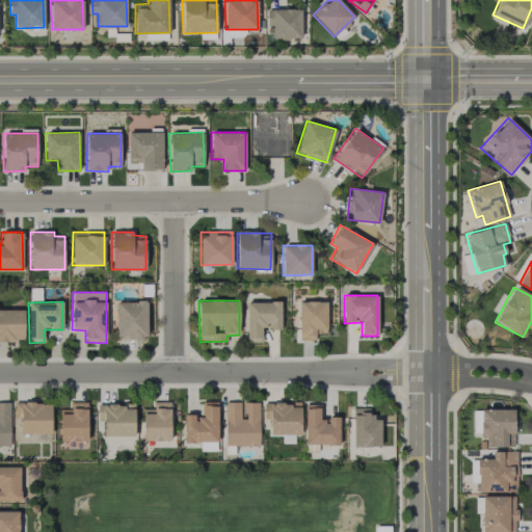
[(147,301),(115,301),(115,336),(126,336),(126,341),(148,341),(147,301)]
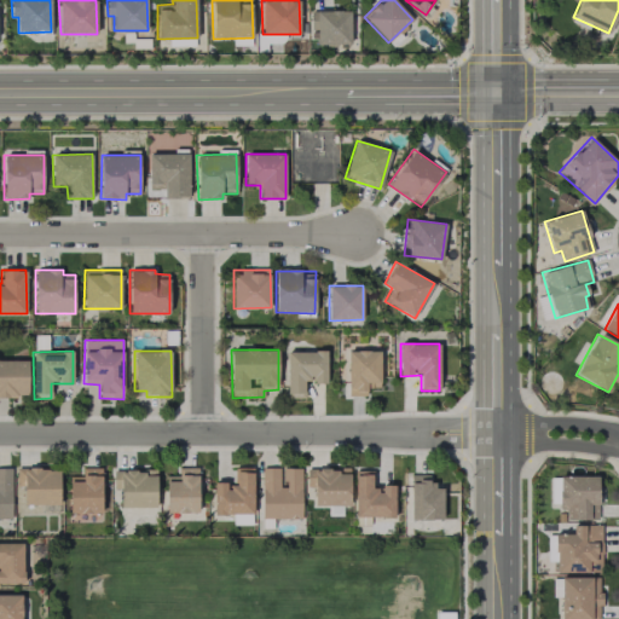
[(287,352),(287,399),(305,398),(305,383),(327,382),(327,351),(287,352)]
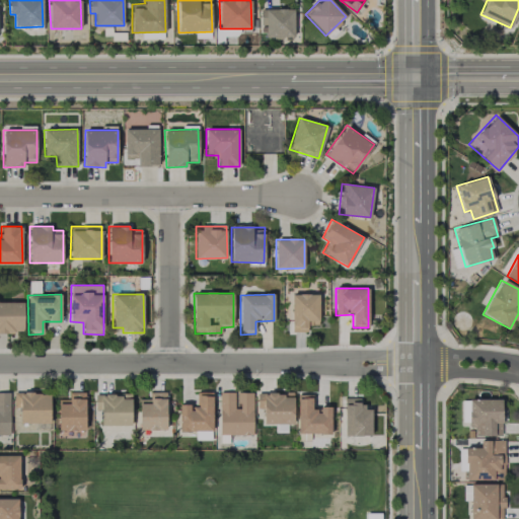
[(318,294),(291,294),(292,332),(307,331),(307,325),(318,325),(318,294)]
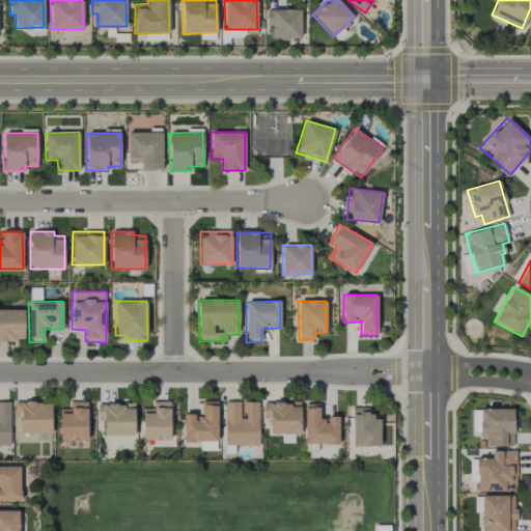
[(24,309),(0,309),(0,339),(24,340),(24,309)]
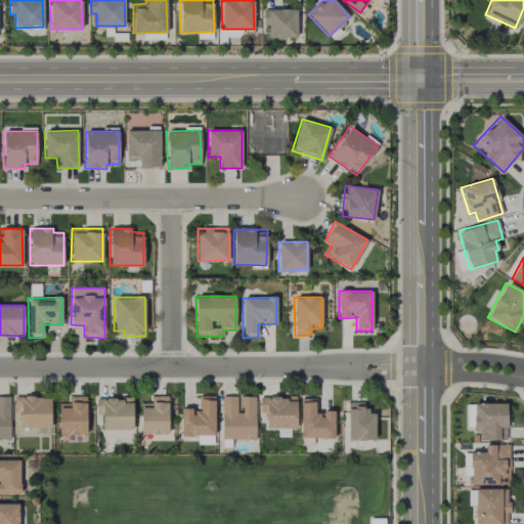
[(0,439),(9,440),(10,396),(0,395),(0,439)]
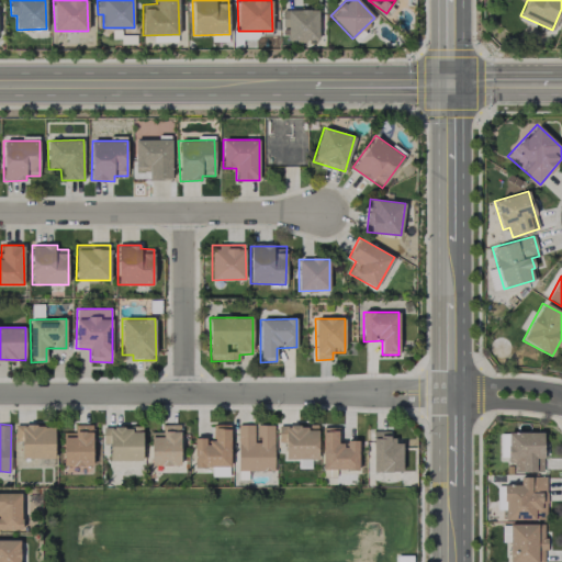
[(179,424),(161,425),(163,431),(150,433),(152,465),(180,465),(179,424)]
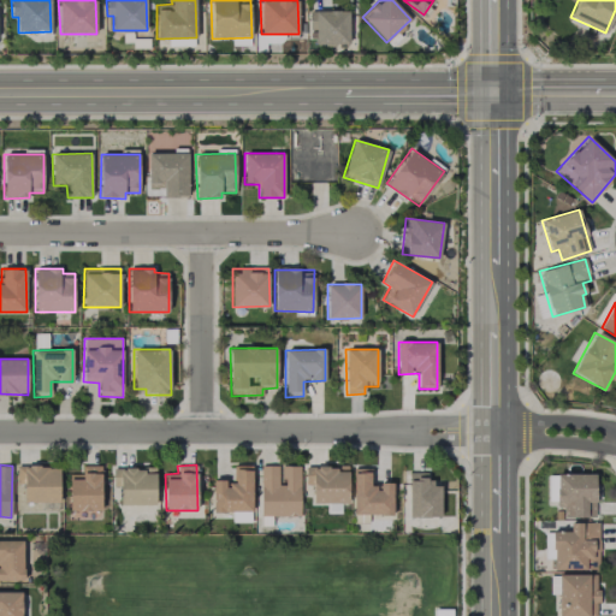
[(59,502),(59,466),(16,467),(17,485),(23,485),(23,503),(59,502)]
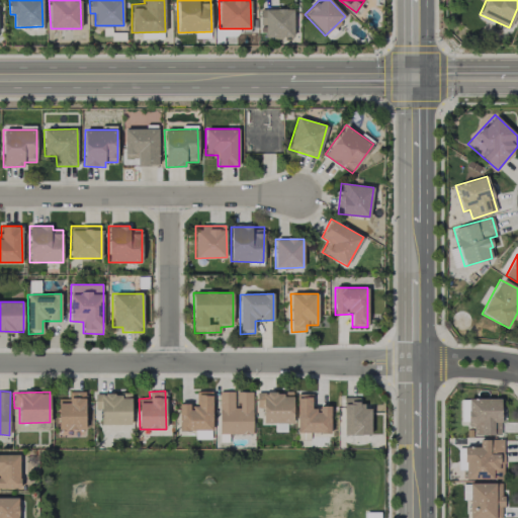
[(58,429),(85,429),(85,392),(69,392),(69,399),(58,399),(58,429)]
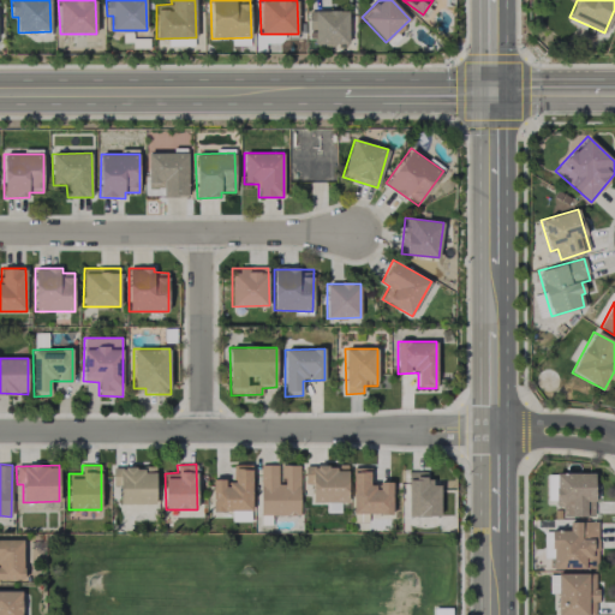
[(213,512),(252,511),(251,465),(233,465),(233,483),(225,483),(225,479),(212,479),(213,512)]
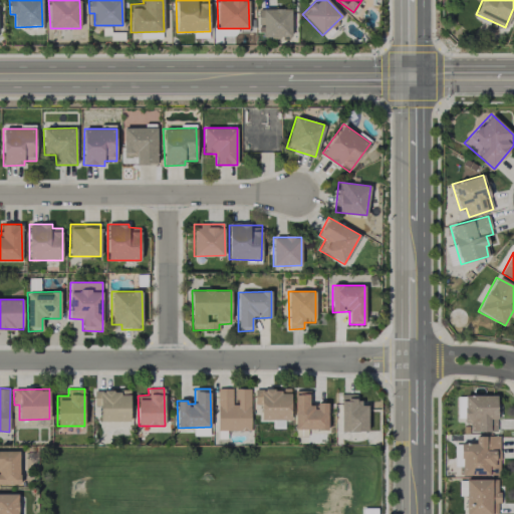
[(218,431),(250,430),(250,389),(217,389),(218,431)]
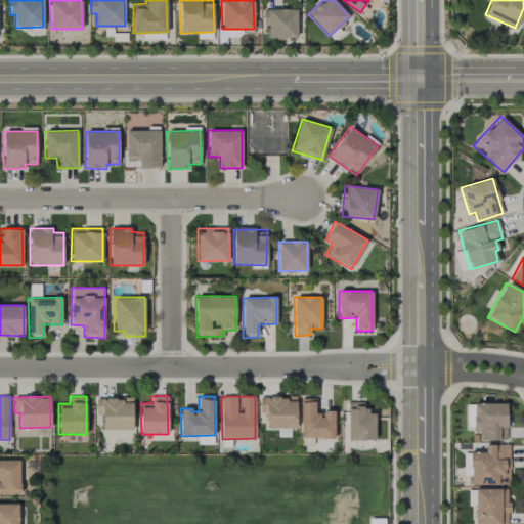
[(296,428),(296,396),(260,397),(260,412),(265,412),(265,429),(296,428)]
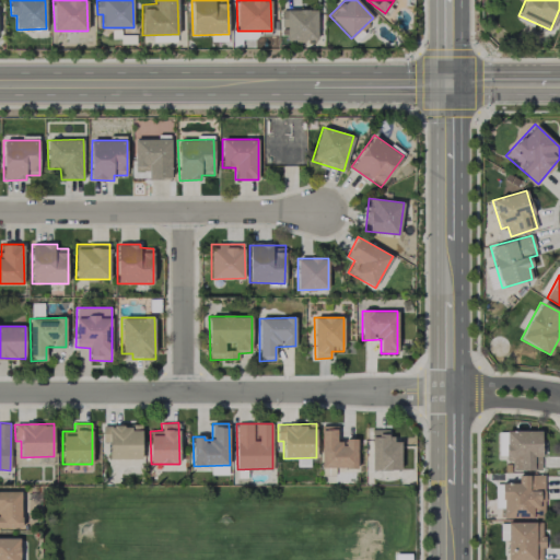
[(141,458),(141,426),(102,426),(103,443),(108,443),(109,459),(141,458)]
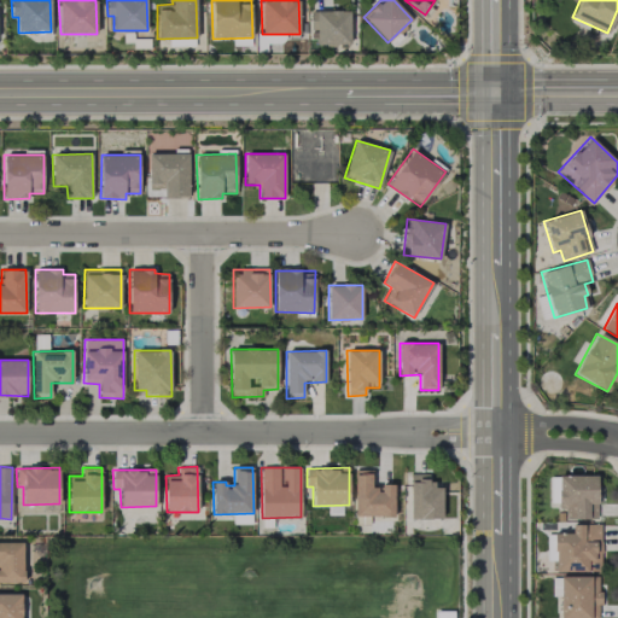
[(354,470),(354,516),(394,517),(394,484),(380,484),(379,488),(372,488),(372,471),(354,470)]
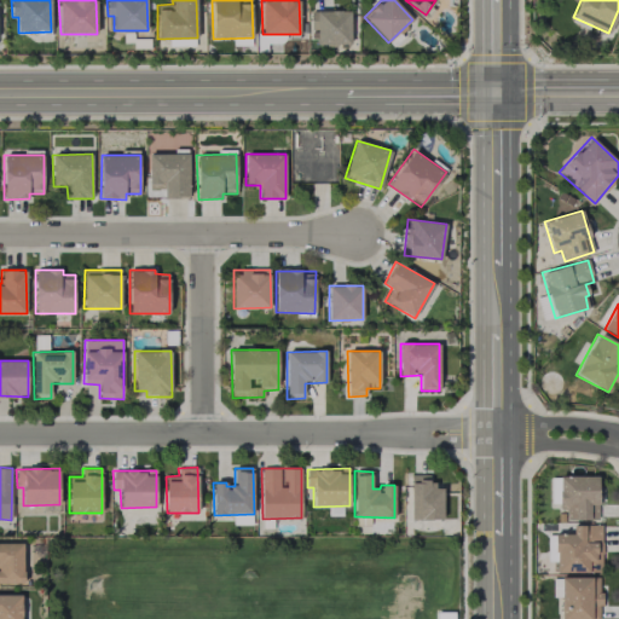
[(411,520),(443,520),(443,487),(432,487),(432,474),(410,474),(411,520)]
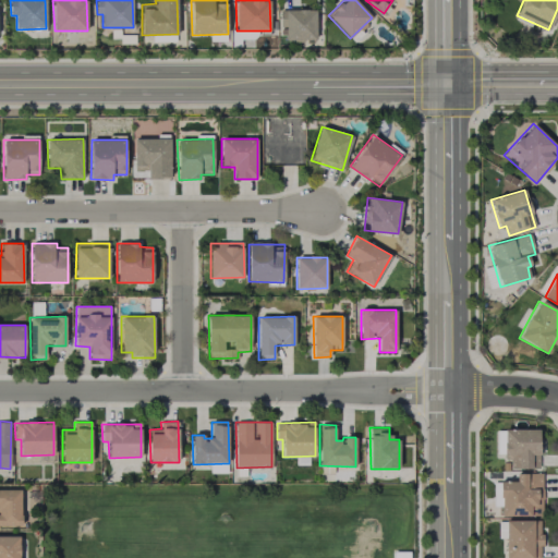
[(540,469),(538,429),(505,429),(506,469),(540,469)]
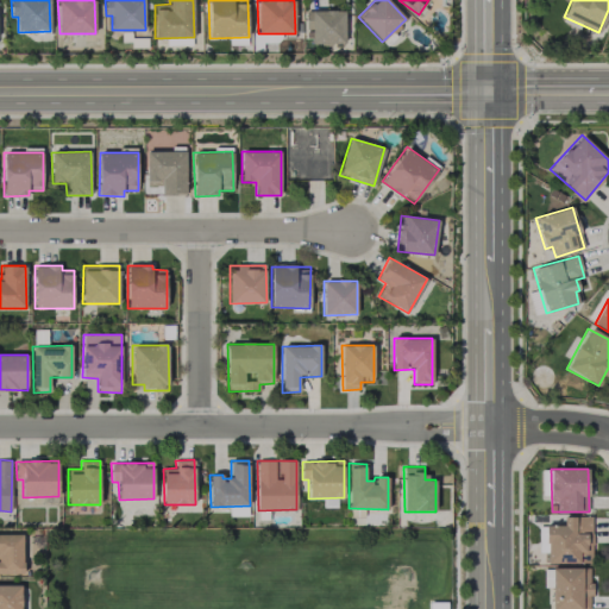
[(591,516),(563,516),(563,525),(546,525),(546,563),(579,563),(579,557),(583,557),(583,563),(592,563),(591,516)]
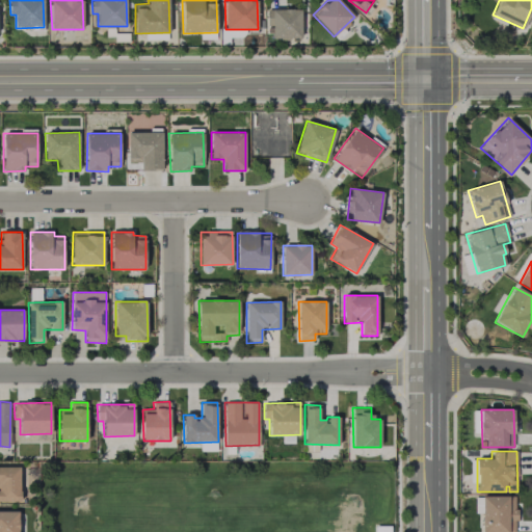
[(0,501),(20,502),(21,468),(0,467),(0,501)]
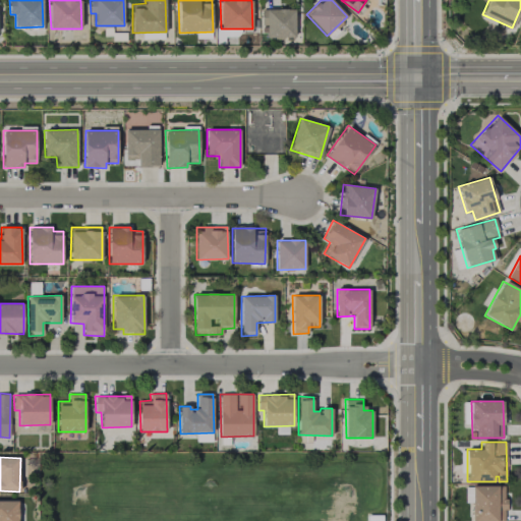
[(505,520),(506,486),(472,485),(471,520),(505,520)]
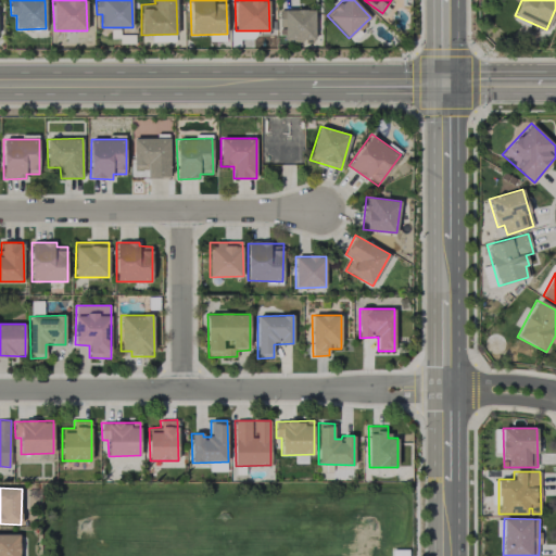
[(19,555),(19,534),(0,533),(0,555),(19,555)]
